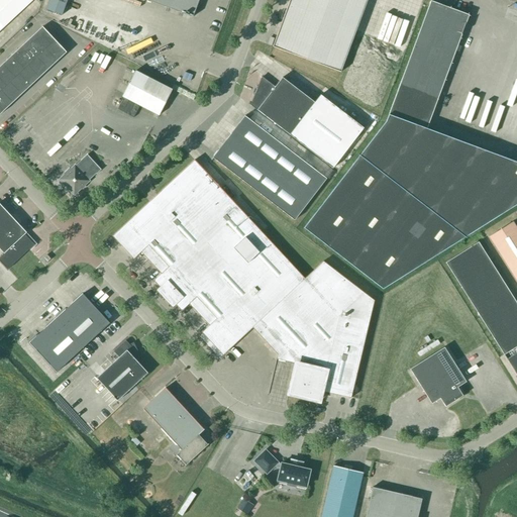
[(0,0),(0,31),(33,0),(0,0)]
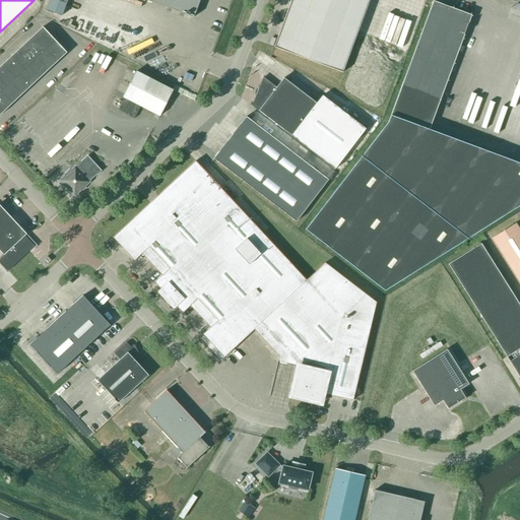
[(67,0),(50,0),(47,10),(62,16),(67,0)]
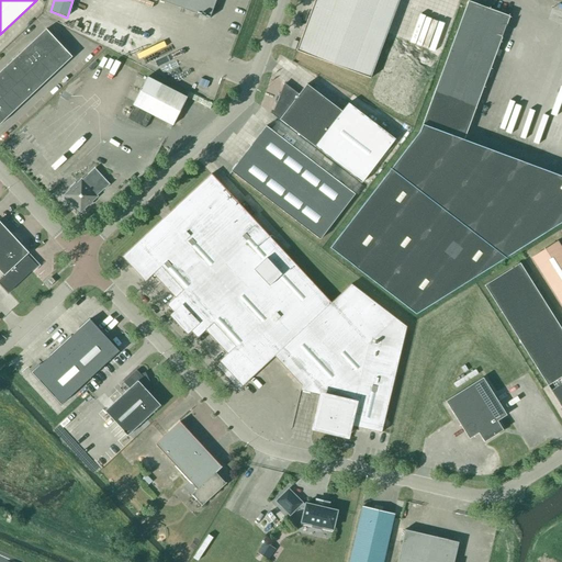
[(158,0),(210,19),(216,0),(158,0)]
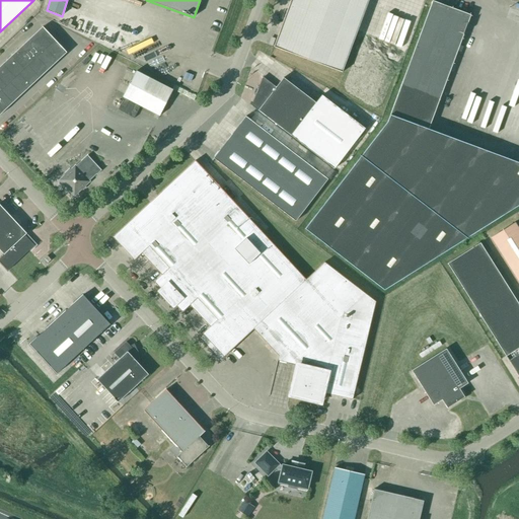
[(342,73),(368,0),(291,0),(274,48),(342,73)]
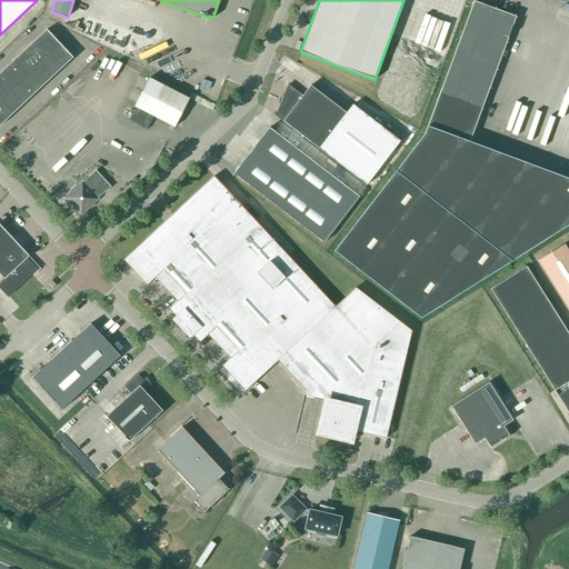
[(421,318),(568,225),(568,179),(469,142),(516,17),(473,1),(425,133),(335,251),(421,318)]
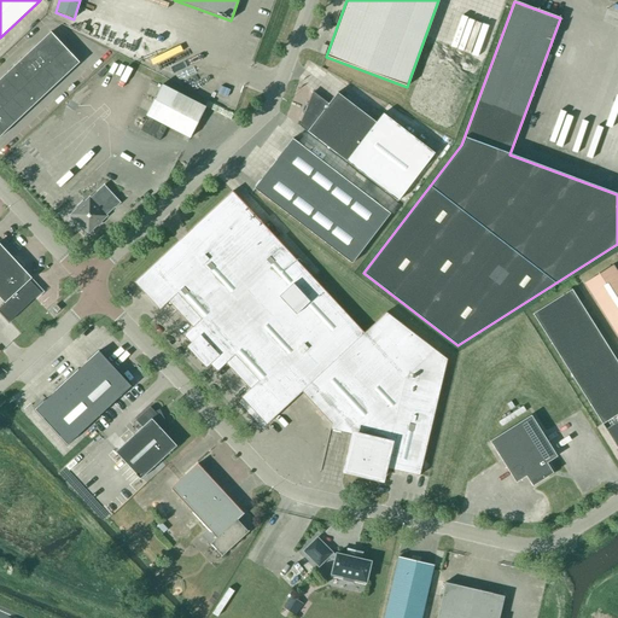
[(0,136),(80,63),(51,33),(0,80),(0,136)]
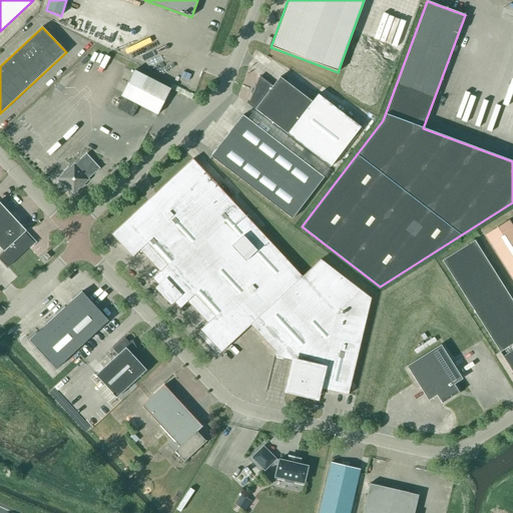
[(157,115),(171,89),(134,70),(121,96),(157,115)]
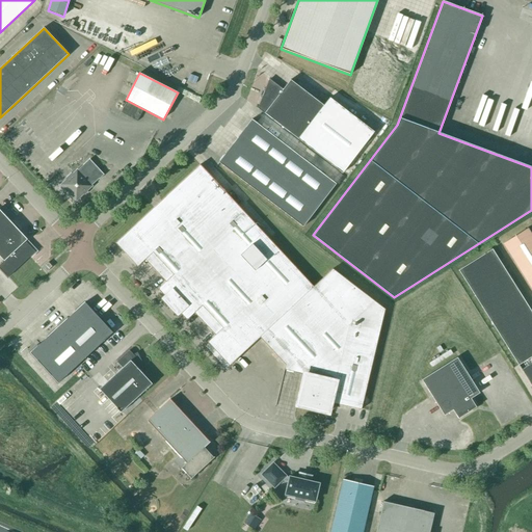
[(283,89),(269,79),(258,108),(265,113),(298,139),(324,105),(290,80),(283,89)]
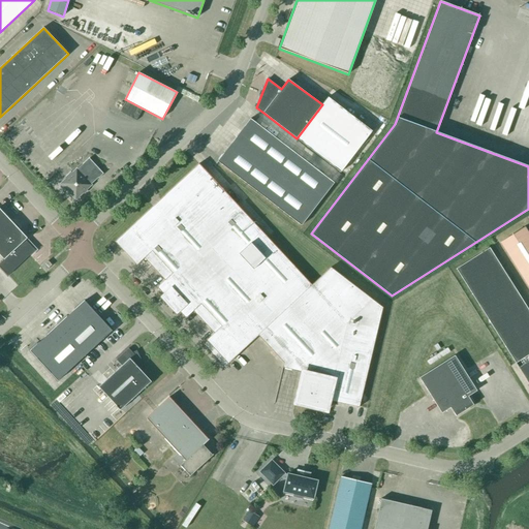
[(302,225),(334,183),(250,119),(218,161),(302,225)]
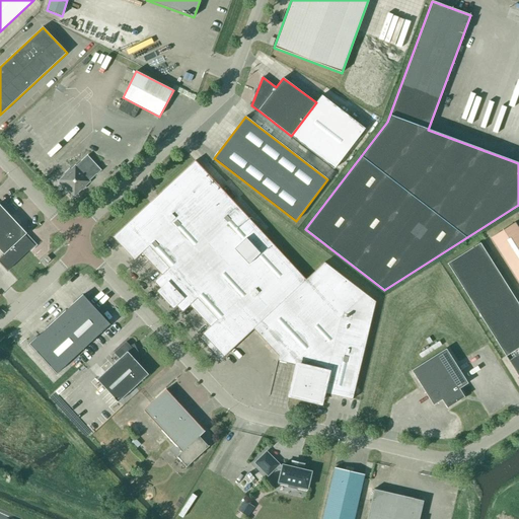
[(101,170),(87,155),(76,166),(75,166),(71,170),(69,169),(64,174),(65,175),(60,180),(74,197),(90,181),(89,181),(96,174),(96,175),(101,170)]
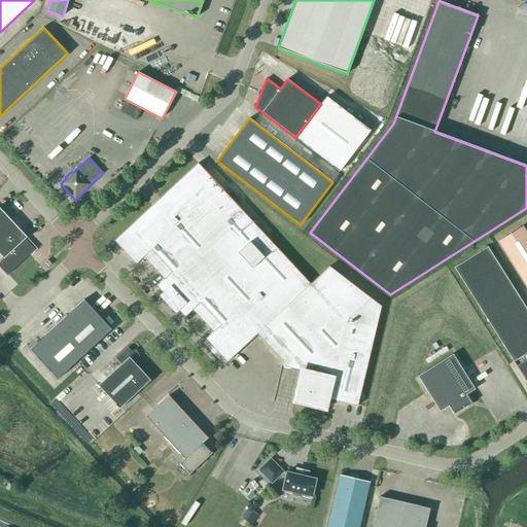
[(311,284),(198,164),(114,241),(136,265),(144,257),(165,279),(156,286),(185,317),(192,310),(213,331),(206,339),(227,362),(257,335),(283,361),(282,366),(302,371),(294,401),(325,409),(327,398),(357,406),(381,307),(329,267),(311,284)]
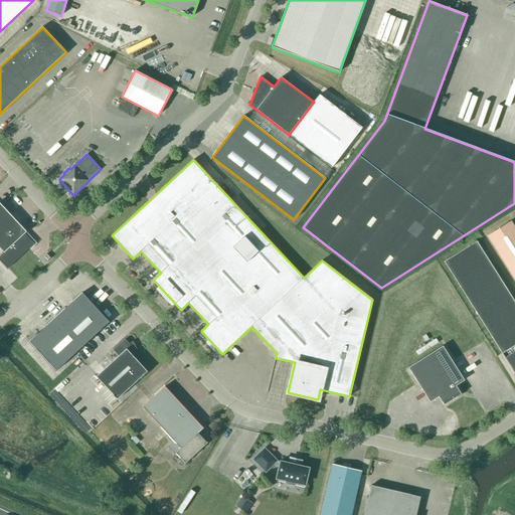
[(26,232),(0,203),(0,247),(4,252),(0,256),(0,260),(8,269),(34,244),(24,234),(26,232)]
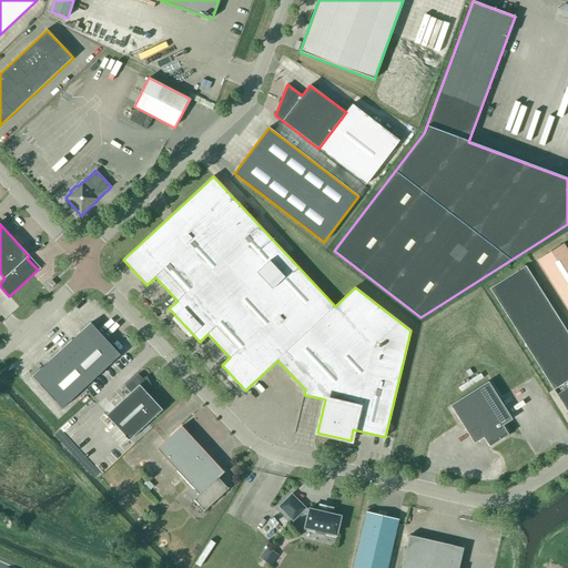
[(567,251),(564,244),(537,261),(567,310),(567,251)]
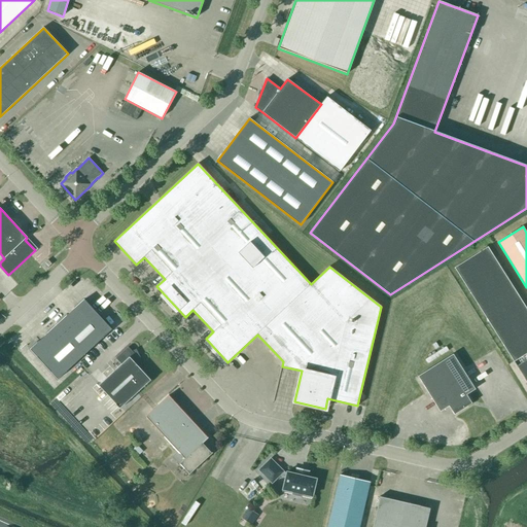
[(526,309),(488,247),(455,268),(526,383),(526,384),(526,309)]
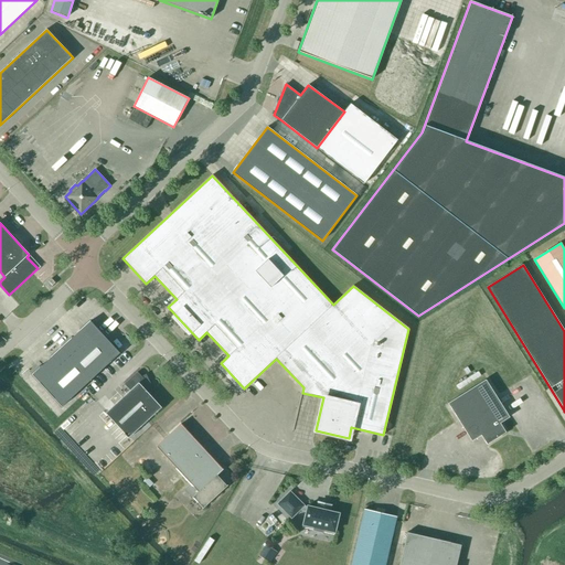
[(50,289),(55,284),(52,279),(45,285),(50,289)]
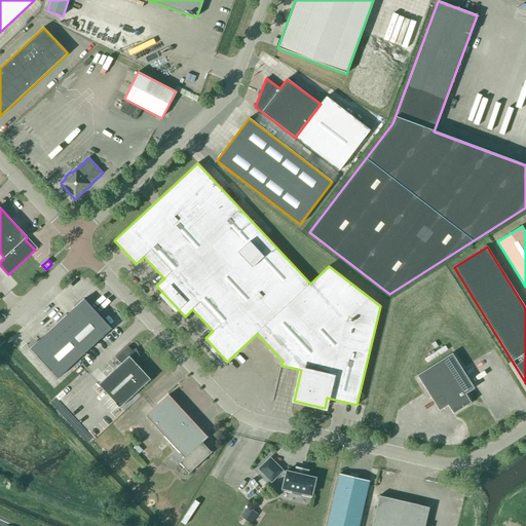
[(58,379),(112,329),(83,299),(29,349),(58,379)]
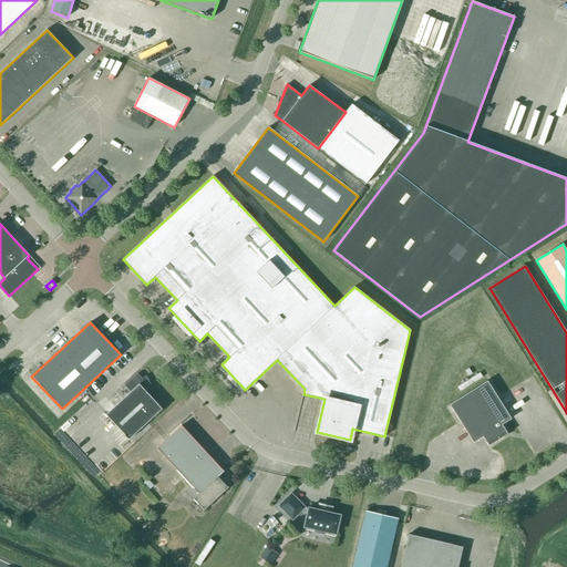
[(130,440),(162,409),(147,393),(152,389),(138,373),(125,385),(131,392),(106,414),(130,440)]
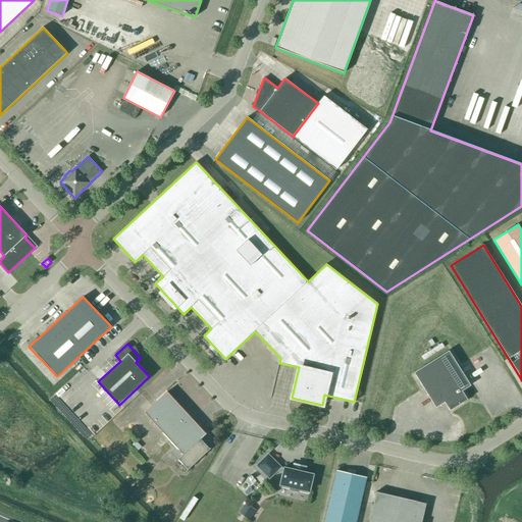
[(450,411),(464,402),(465,396),(462,392),(470,385),(449,351),(414,372),(435,408),(445,402),(450,411)]
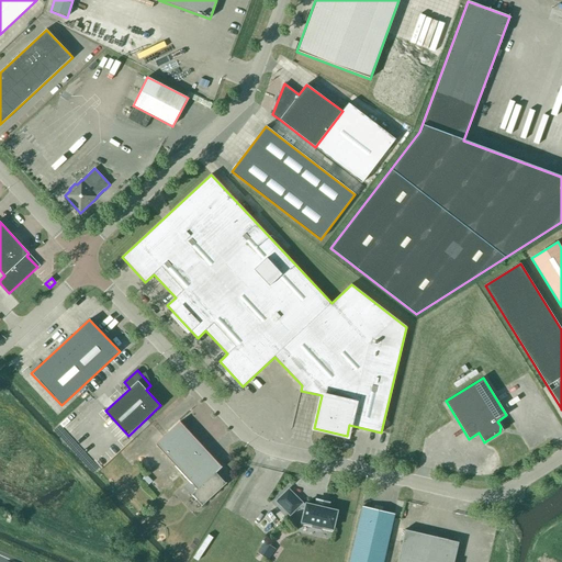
[(180,422),(156,444),(190,481),(183,486),(191,495),(192,495),(202,505),(201,506),(202,506),(227,483),(226,482),(226,483),(216,473),(222,467),(180,422)]
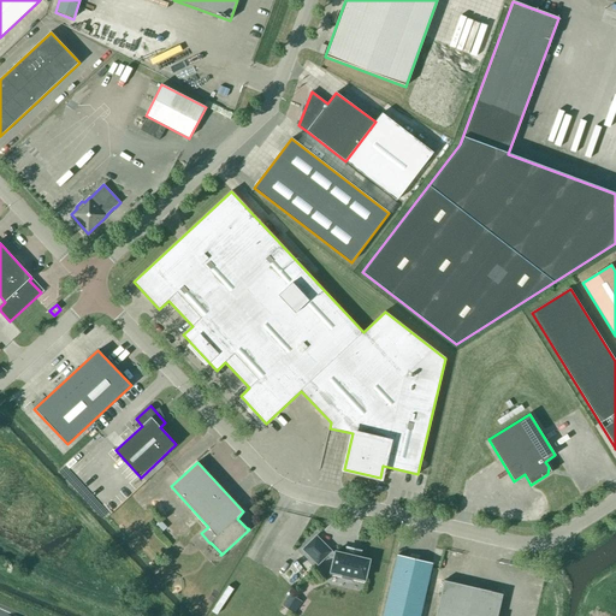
[(335,552),(331,552),(331,551),(317,537),(302,550),(318,566),(326,556),(333,558),(331,573),(343,575),(342,578),(353,580),(353,578),(365,580),(369,560),(336,552),(335,552)]
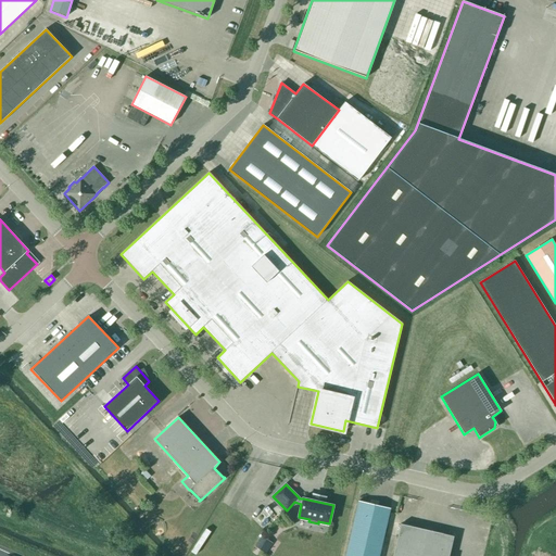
[(379,555),(390,508),(358,501),(345,555),(379,555)]
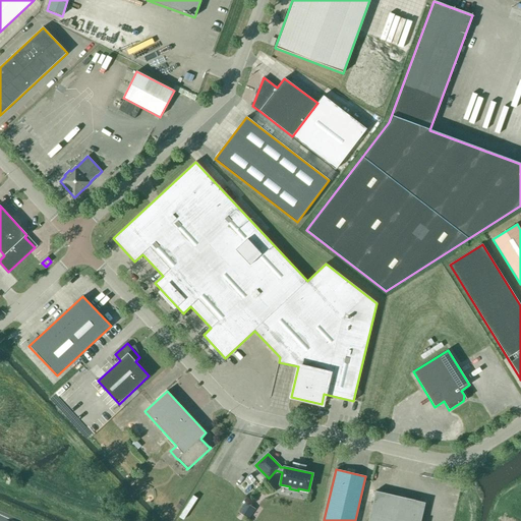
[(368,520),(420,520),(425,503),(375,491),(368,520)]
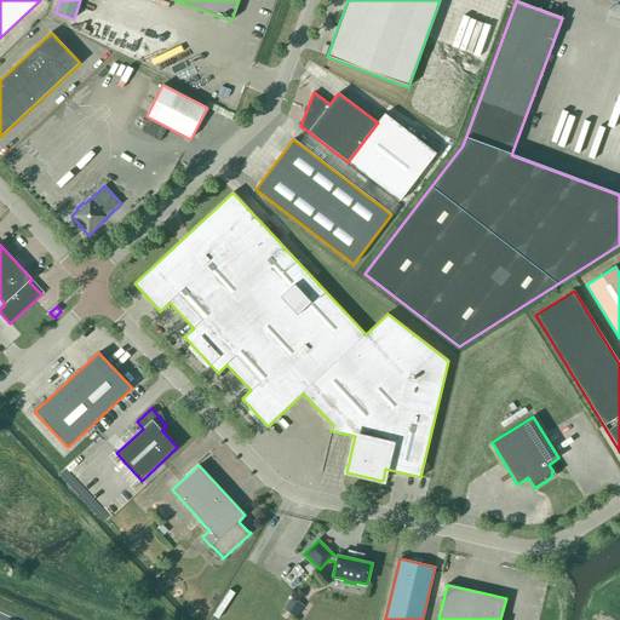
[(297,618),(305,606),(293,597),(285,609),(297,618)]
